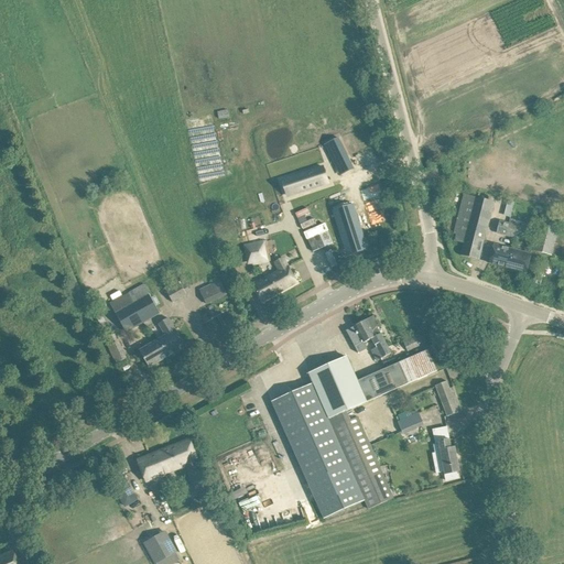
[(338,138),(325,144),(336,166),(349,160),(338,138)]
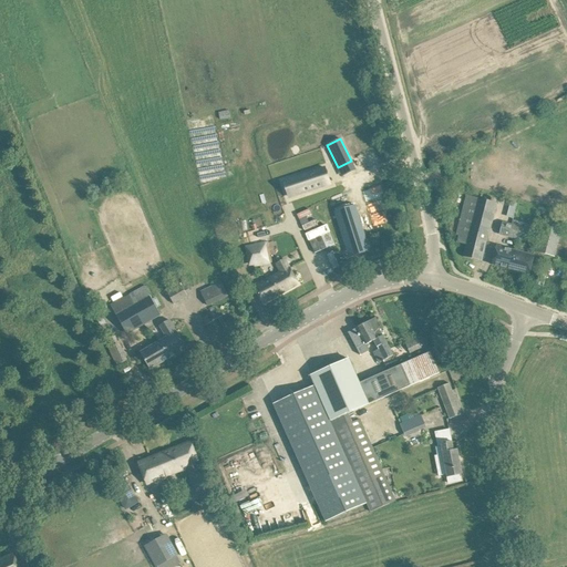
[(300,176),(290,179),(296,195),(330,184),(325,168),(309,173),(310,177),(302,181),(300,176)]
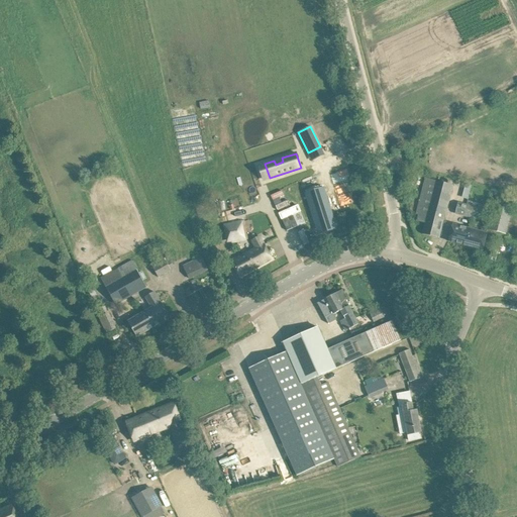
[(333,170),(311,179),(315,187),(336,177),(333,170)]
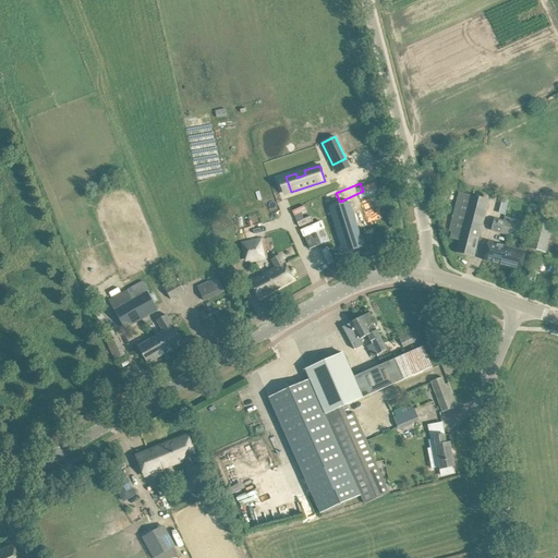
[(451,232),(450,239),(459,241),(456,253),(474,257),(476,246),(483,223),(464,219),(471,195),(470,195),(459,192),(449,231),(451,232)]
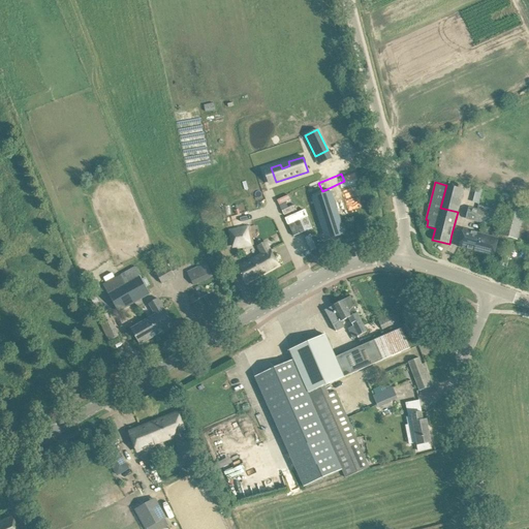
[(481,185),(478,206),(496,210),(500,188),(481,185)]
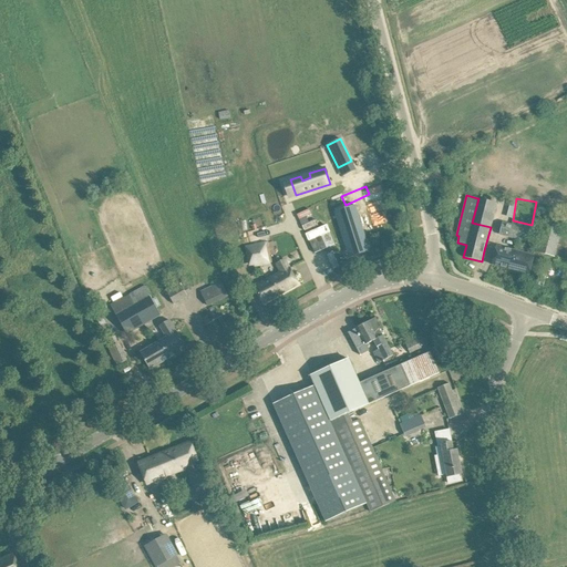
[(342,205),(328,212),(340,243),(354,237),(342,205)]
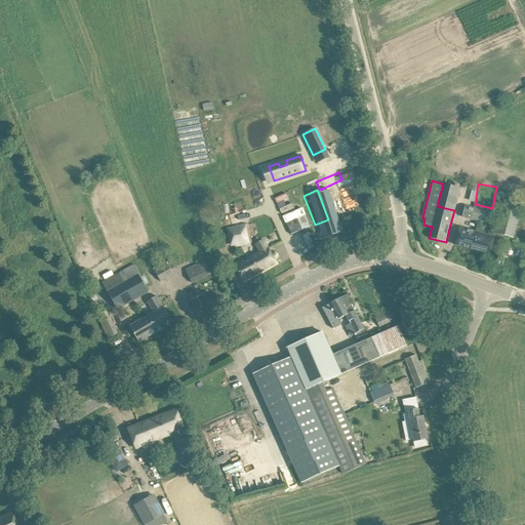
[(463,217),(486,223),(489,212),(466,206),(463,217)]
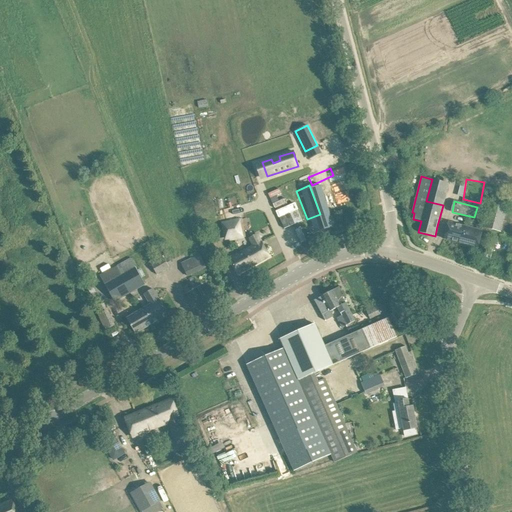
[(485,228),(500,232),(507,205),(492,201),(485,228)]
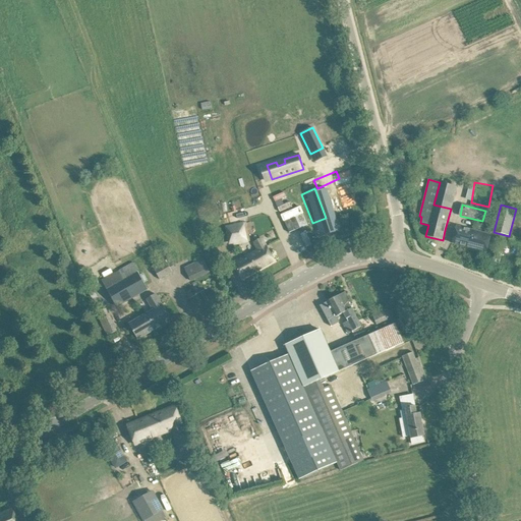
[(289,232),(300,228),(295,217),(302,213),(300,208),(282,216),(289,232)]
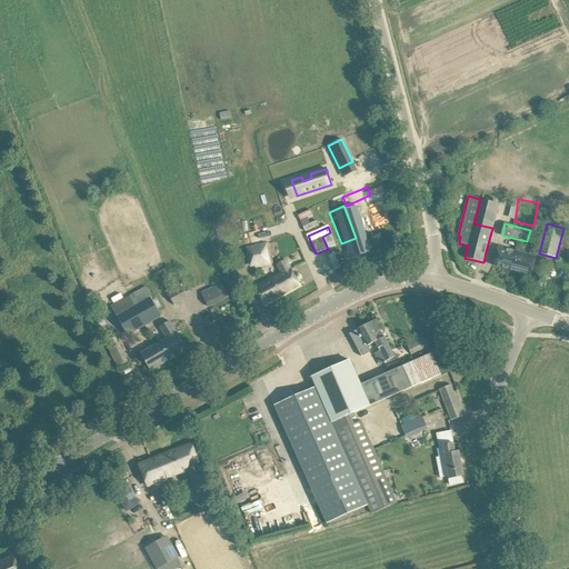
[(269,242),(267,243),(266,242),(245,247),(248,261),(249,261),(250,268),(255,267),(255,268),(271,265),(271,263),(273,263),(269,242)]
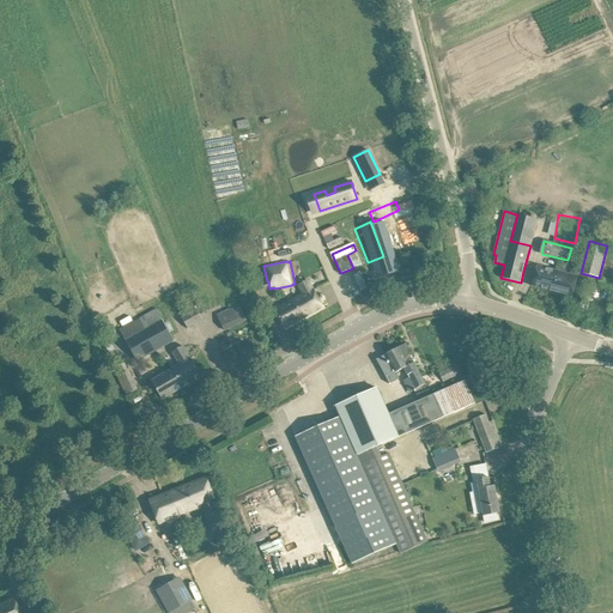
[(532,286),(572,297),(577,277),(538,266),(532,286)]
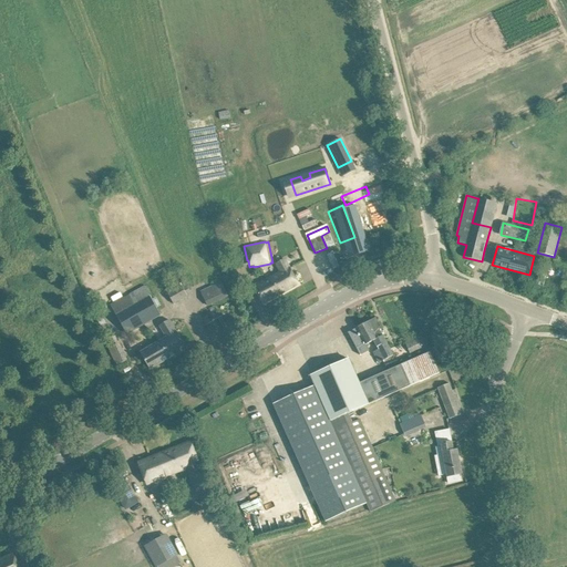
[(254,287),(263,303),(298,285),(285,259),(277,264),(281,271),(254,287)]
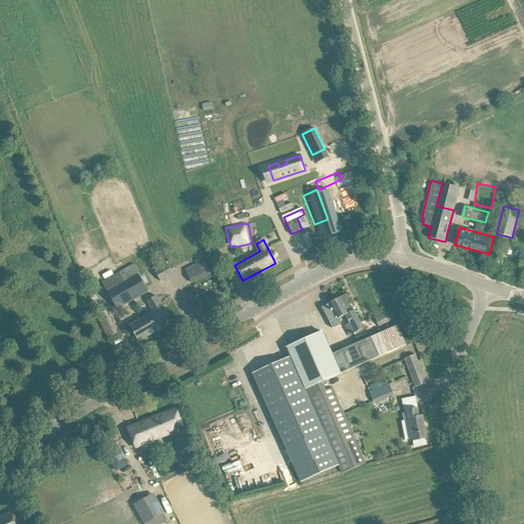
[(185,270),(191,282),(210,273),(204,261),(185,270)]
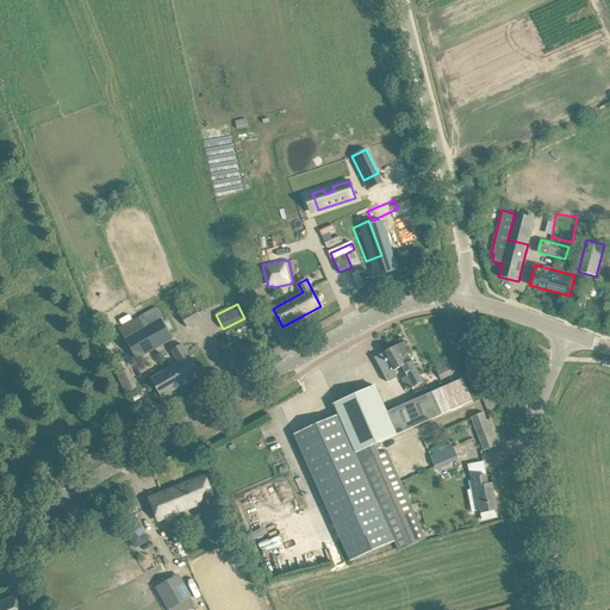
[(180,316),(187,327),(201,318),(195,307),(180,316)]
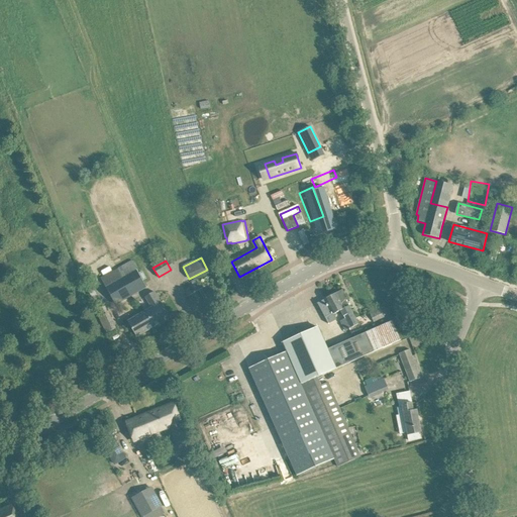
[(101,279),(115,305),(146,287),(132,262),(101,279)]
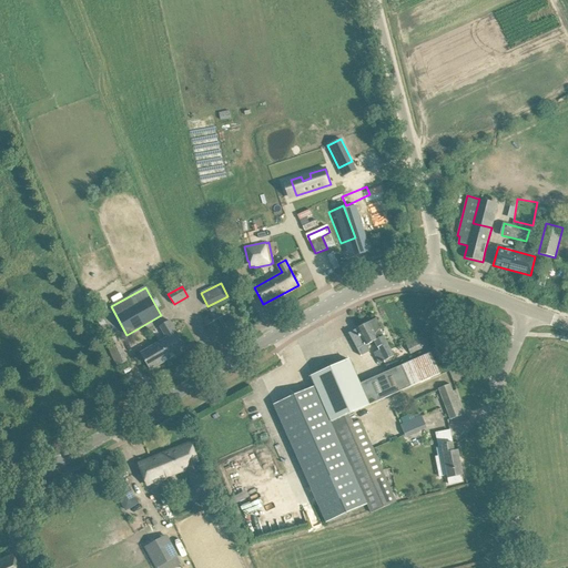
[(376,320),(350,333),(361,355),(371,351),(367,345),(375,341),(379,350),(374,353),(379,364),(384,362),(384,363),(386,362),(385,361),(394,356),(381,331),(382,330),(376,320)]
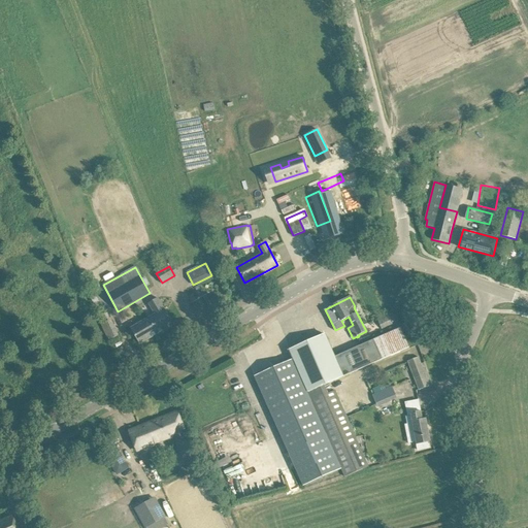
[(155,314),(149,318),(158,334),(173,325),(164,308),(158,298),(149,303),(155,314)]
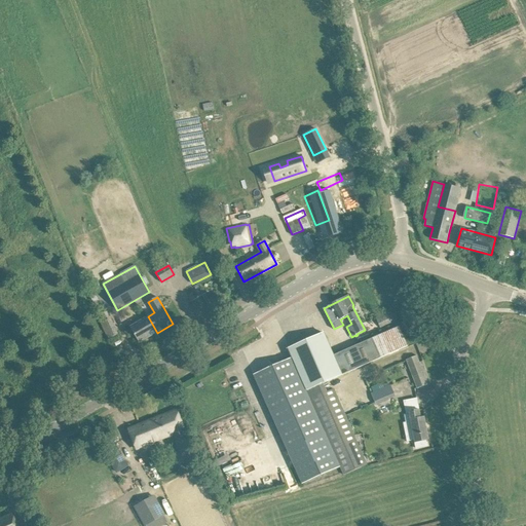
[(375,317),(380,328),(391,323),(389,317),(396,314),(393,310),(387,313),(386,312),(375,317)]
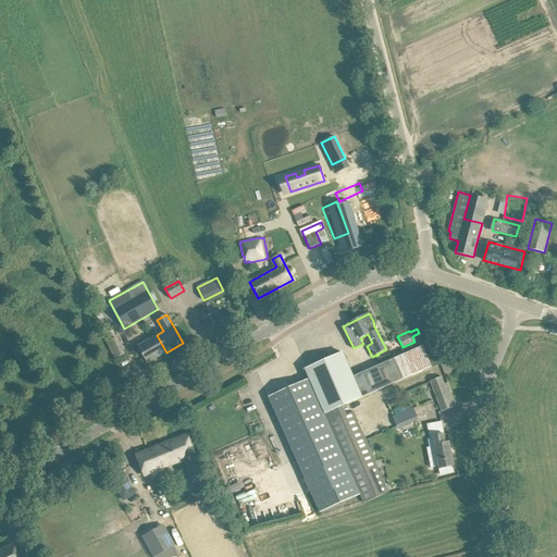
[(103,334),(114,359),(125,354),(114,330),(103,334)]
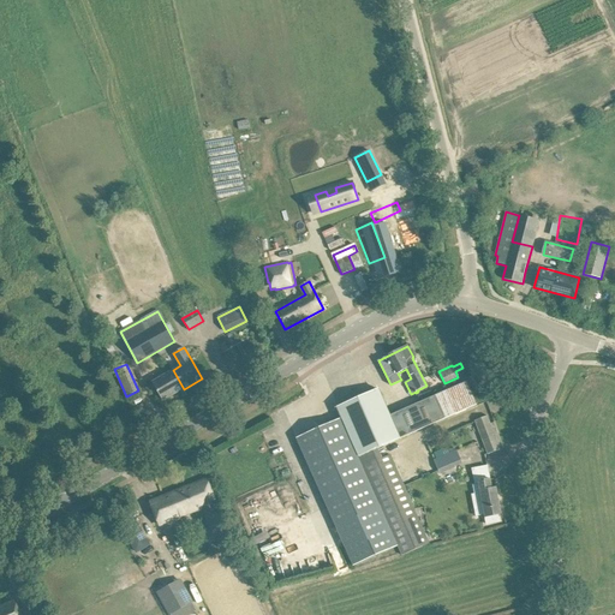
[(184,389),(173,370),(151,382),(163,401),(184,389)]
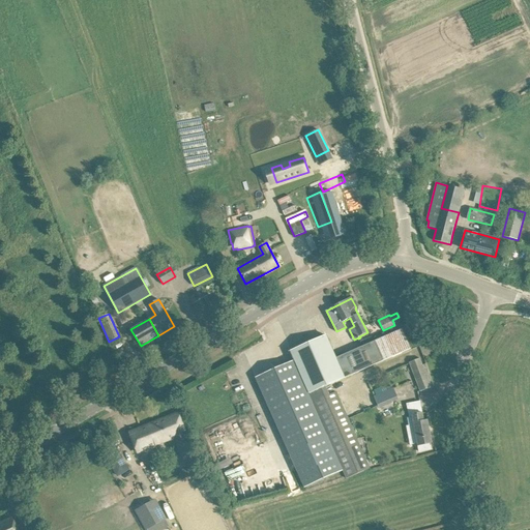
[(404,326),(409,339),(416,335),(411,323),(404,326)]
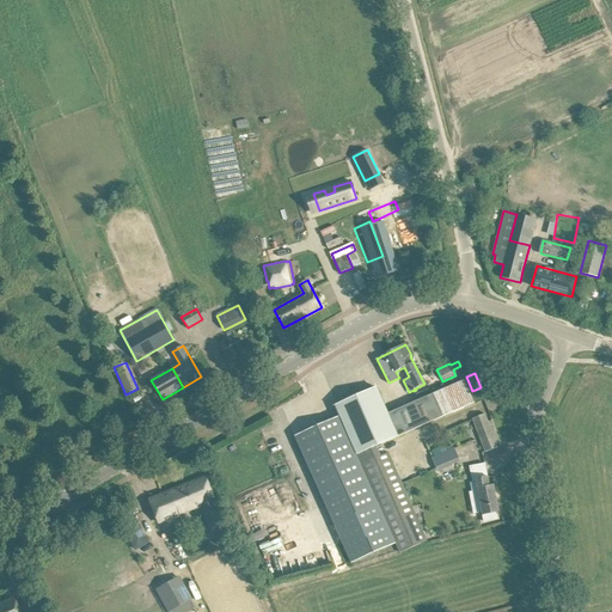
[(377,387),(336,405),(341,416),(357,454),(475,402),(465,379),(387,414),(377,387)]
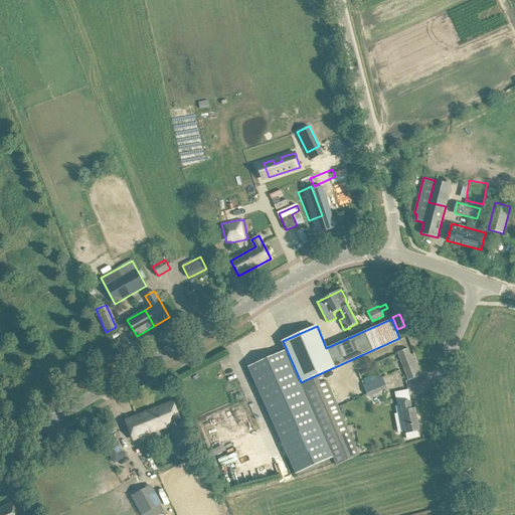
[(398,352),(409,380),(418,376),(414,366),(417,365),(412,354),(410,355),(407,348),(398,352)]
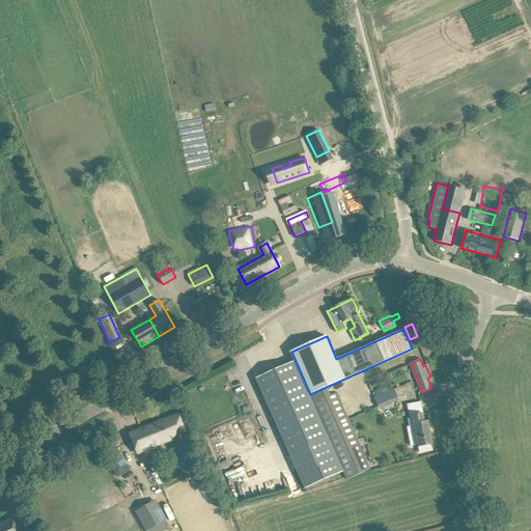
[(332,445),(329,437),(313,401),(310,394),(296,361),(256,379),(289,454),(317,442),(320,449),(332,445)]
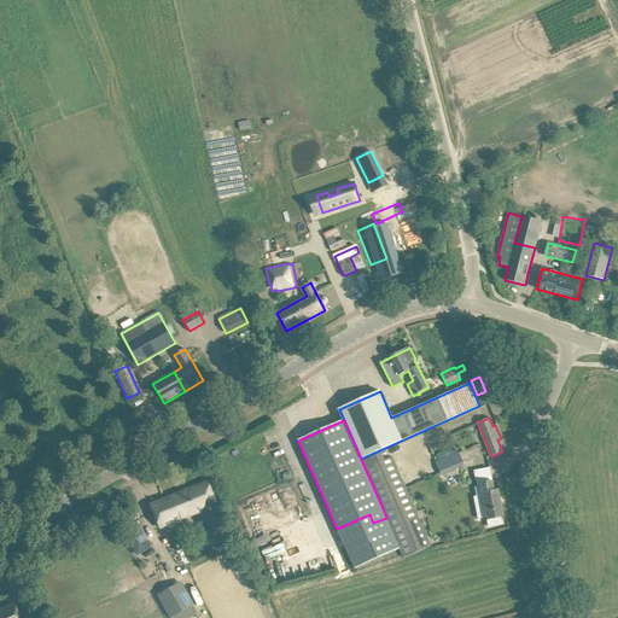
[(442,474),(465,467),(460,453),(436,460),(442,474)]
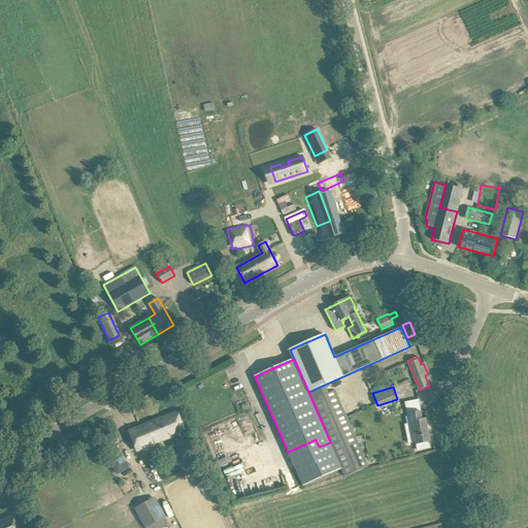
[(335,390),(311,399),(327,434),(330,442),(345,476),(368,467),(335,390)]
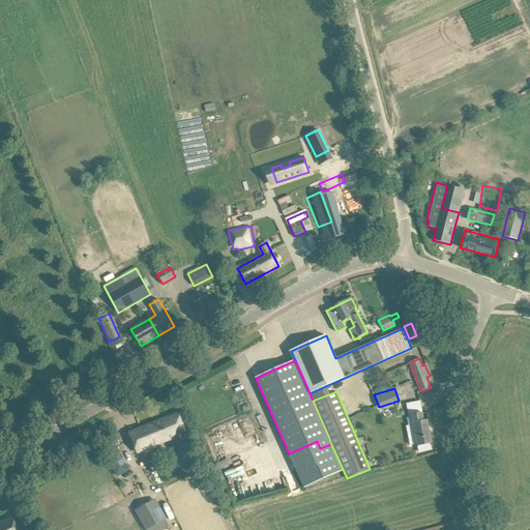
[(182,453),(184,459),(194,455),(184,433),(185,433),(178,413),(129,433),(138,452),(175,437),(181,453),(182,453)]
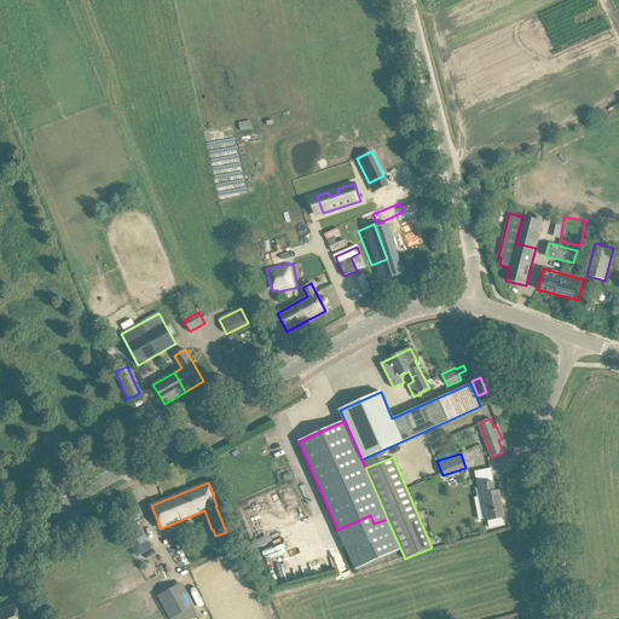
[(493,482),(481,485),(489,521),(504,518),(499,491),(493,492),(491,484),(495,484),(493,482)]
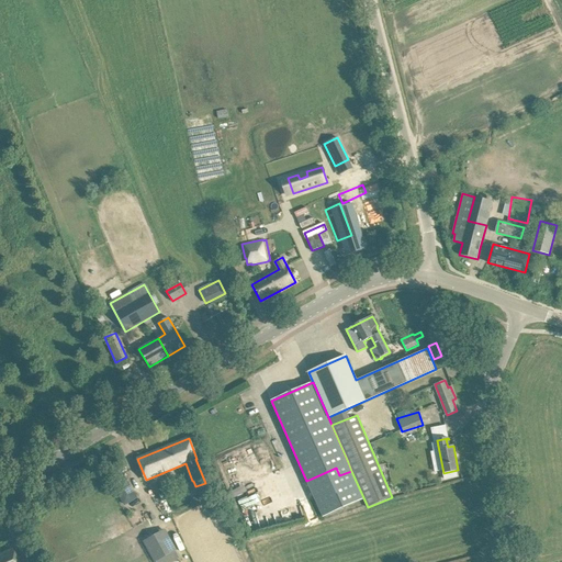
[(131,502),(121,486),(114,490),(124,506),(131,502)]
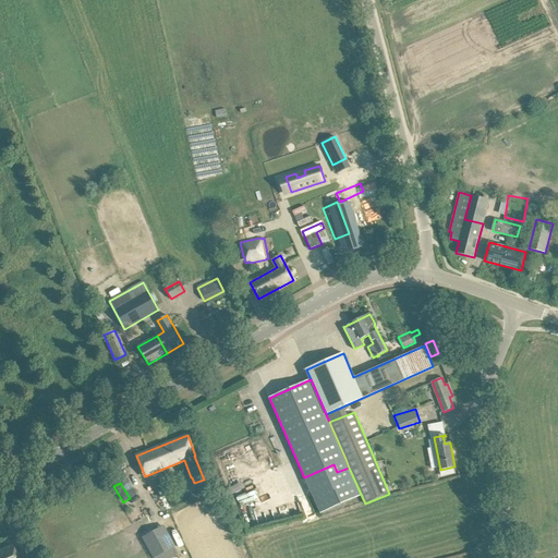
[(142,540),(152,557),(155,557),(174,547),(164,528),(142,540)]
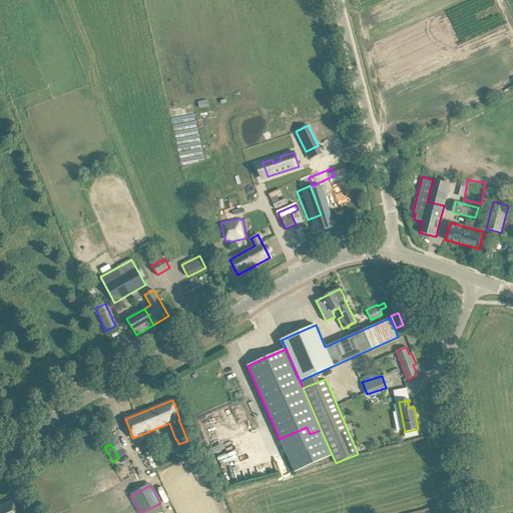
[(0,512),(15,512),(11,501),(0,505),(0,512)]
